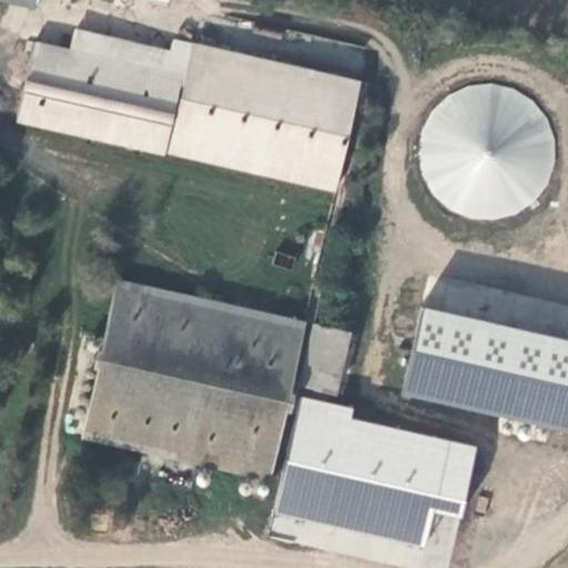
[(163,150),(179,51),(70,34),(67,52),(28,49),(17,129),(163,150)]
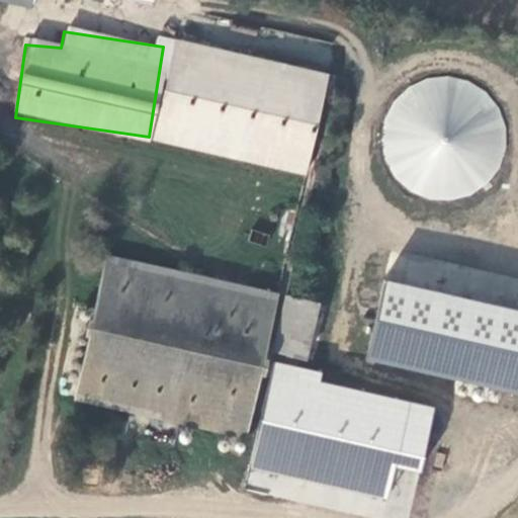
[(326,67),(170,38),(157,138),(310,165),(326,67)]
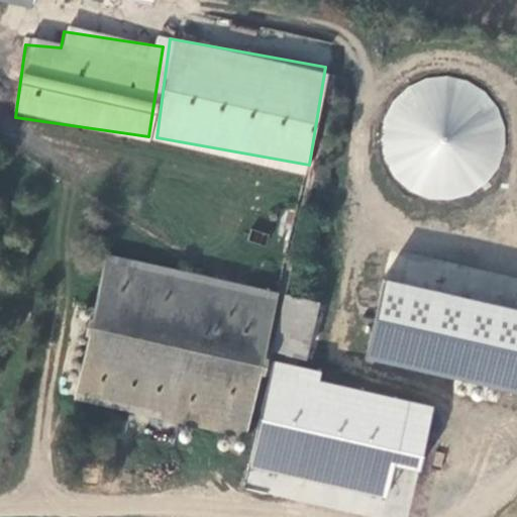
[(468,210),(514,110),(414,64),(368,164),(468,210)]
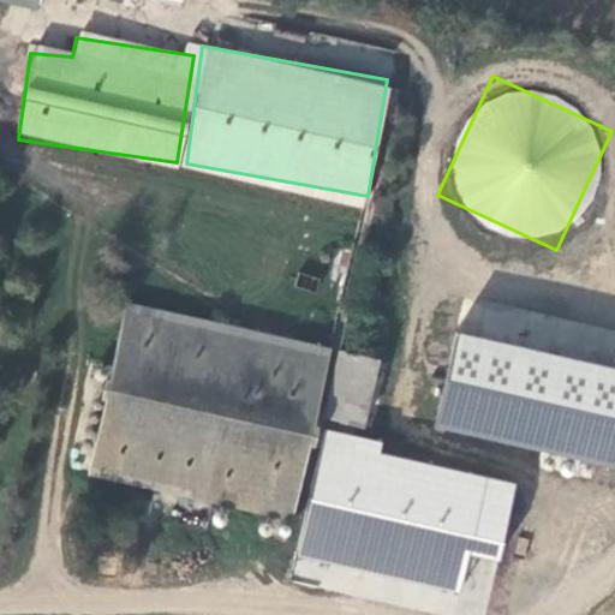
[(614,465),(614,328),(463,298),(436,430),(614,465)]
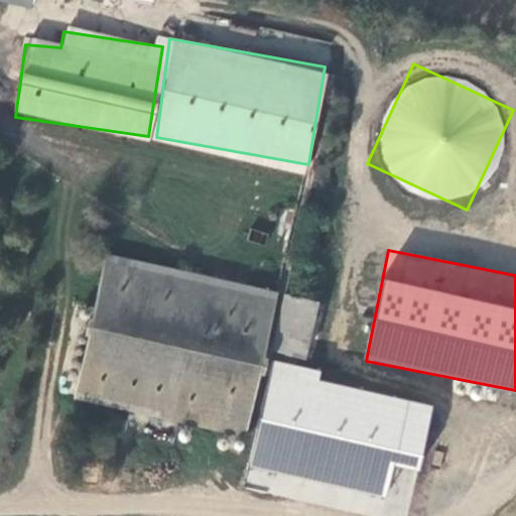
[(105,260),(79,404),(252,433),(276,290),(105,260)]
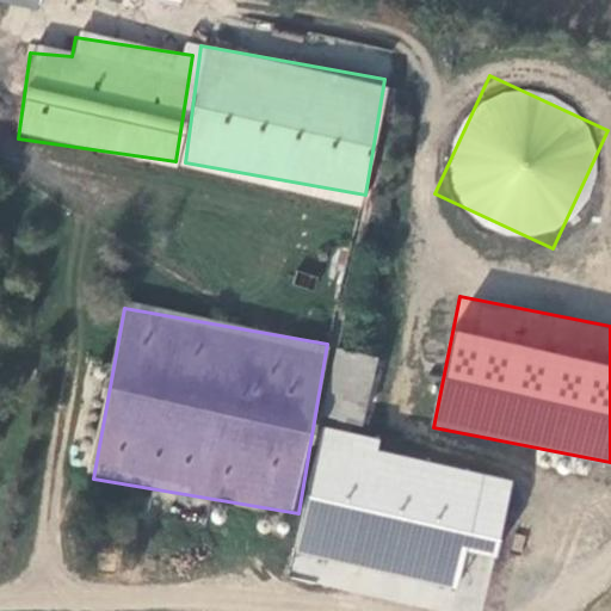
[(341,349),(331,415),(371,421),(384,356),(341,349)]
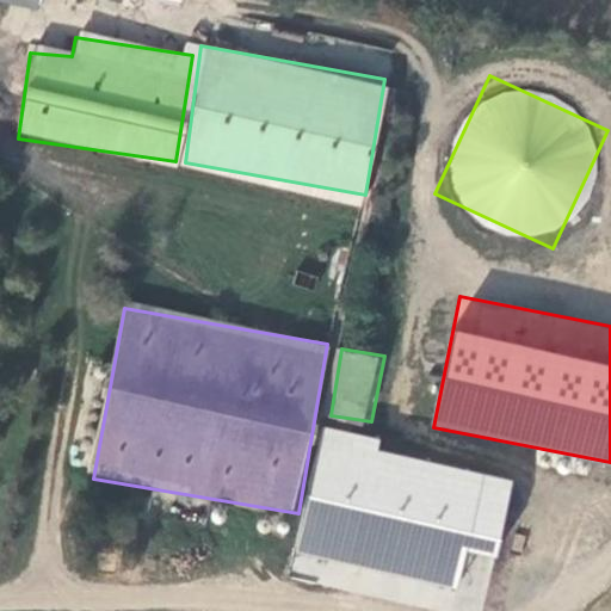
[(483,610),(512,477),(377,450),(380,438),(321,426),(290,579),(445,610),(483,610)]
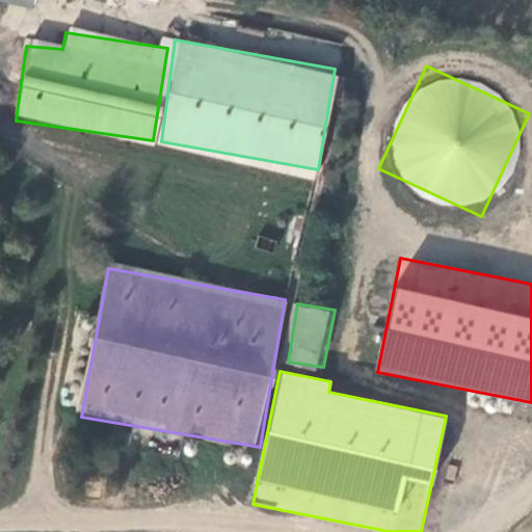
All buildings are outlined.
